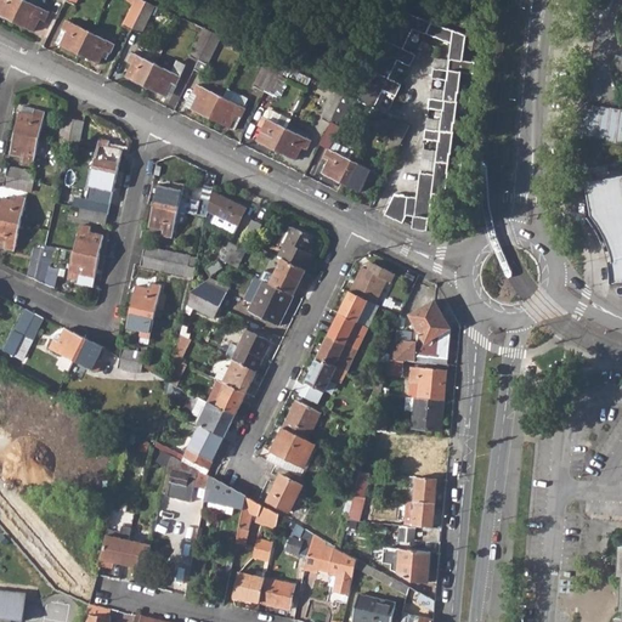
[(0,4),(0,15),(15,22),(26,0),(0,0),(3,0),(0,4)]
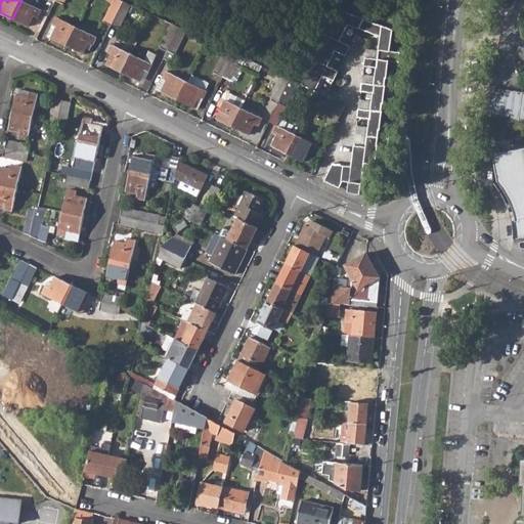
[(12,18),(29,27),(34,16),(38,18),(42,10),(22,0),(12,18)]
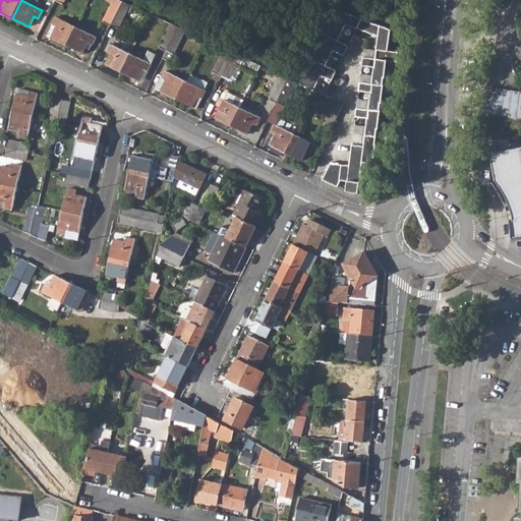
[(115,0),(105,22),(112,25),(124,2),(118,0),(115,0)]
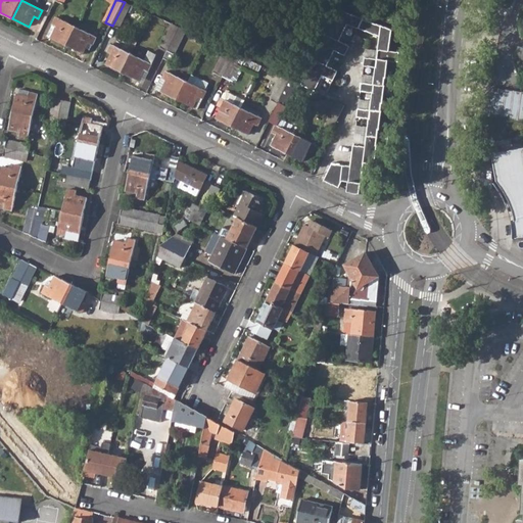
[(112,26),(120,30),(132,6),(125,2),(112,26)]
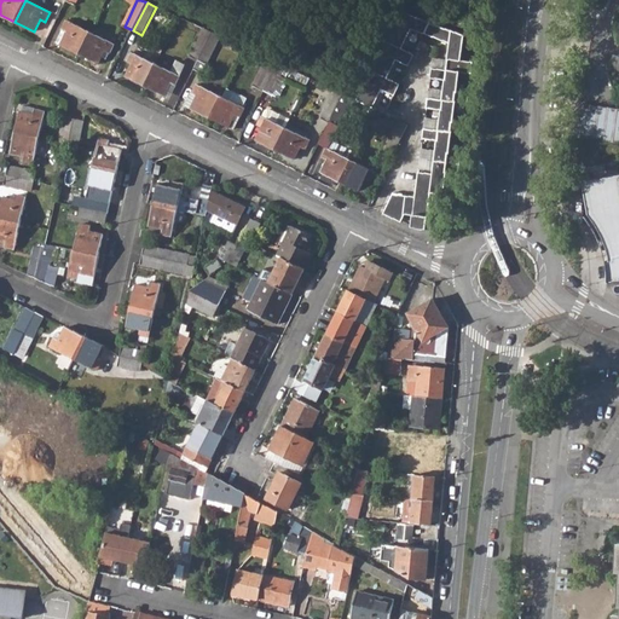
[(464,35),(399,11),(356,100),(372,108),(381,90),(394,96),(400,84),(387,77),(395,59),(409,67),(415,55),(401,48),(411,29),(450,44),(446,70),(432,68),(431,79),(445,80),(443,99),(428,98),(427,108),(441,110),(439,131),(423,128),(422,139),(438,140),(433,174),(418,172),(415,196),(393,192),(383,214),(401,221),(405,214),(412,215),(411,226),(426,230),(431,190),(444,192),(446,174),(458,175),(461,152),(450,151),(452,132),(464,133),(466,122),(453,120),(456,102),(468,104),(469,92),(457,91),(460,73),(472,74),(473,62),(461,61),(464,35)]
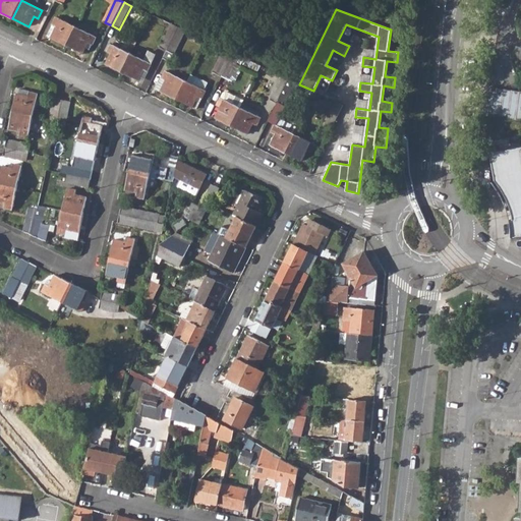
[(56,17),(53,25),(57,27),(52,39),(67,46),(76,27),(56,17)]
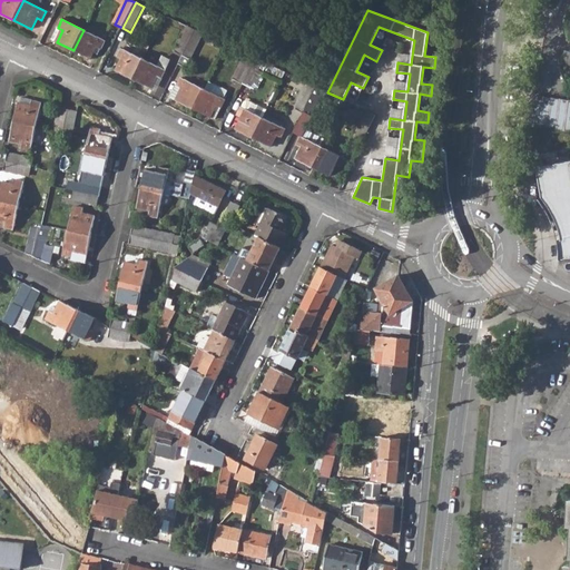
[(176,52),(184,57),(196,30),(188,27),(176,52)]
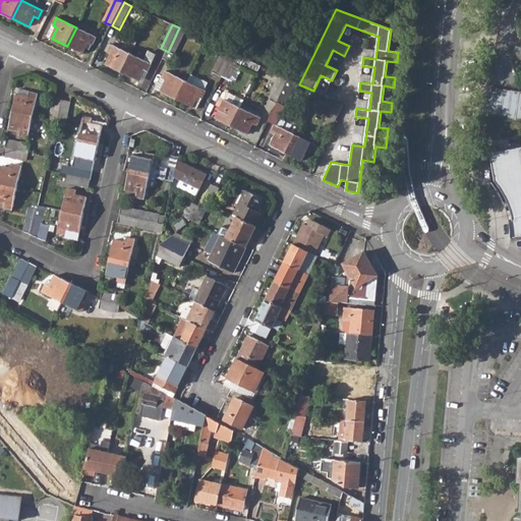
[(48,36),(52,39),(57,27),(53,25),(48,36)]
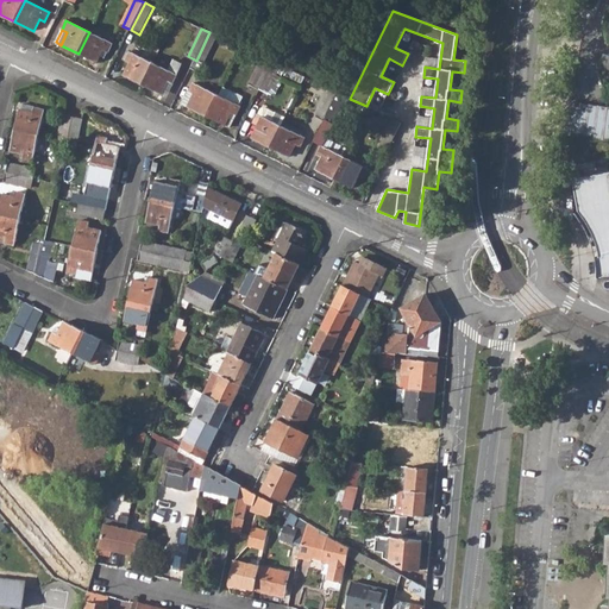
[(79,54),(98,63),(104,50),(107,52),(112,43),(89,32),(79,54)]
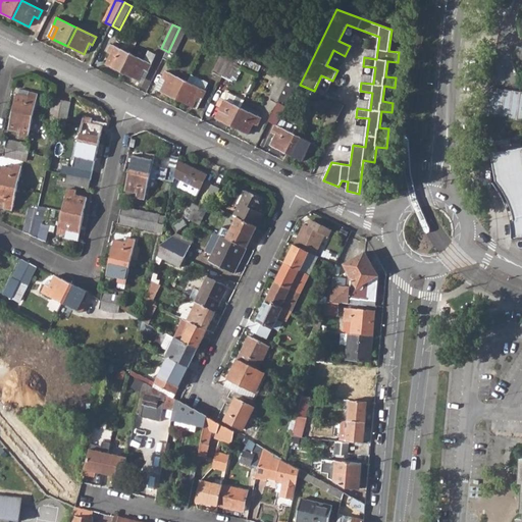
[(164,59),(171,62),(175,55),(188,32),(179,28),(168,52),(164,59)]
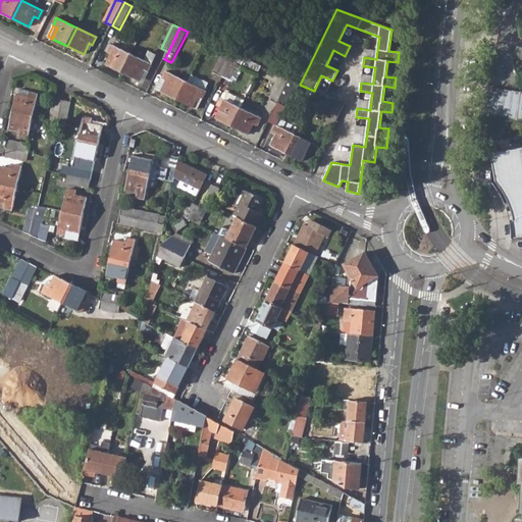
[(107,65),(123,73),(133,55),(112,45),(108,53),(112,55),(107,65)]
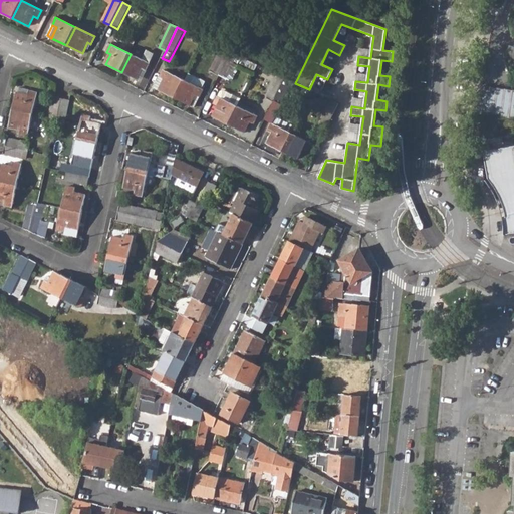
[(214,73),(220,76),(231,53),(225,50),(214,73)]
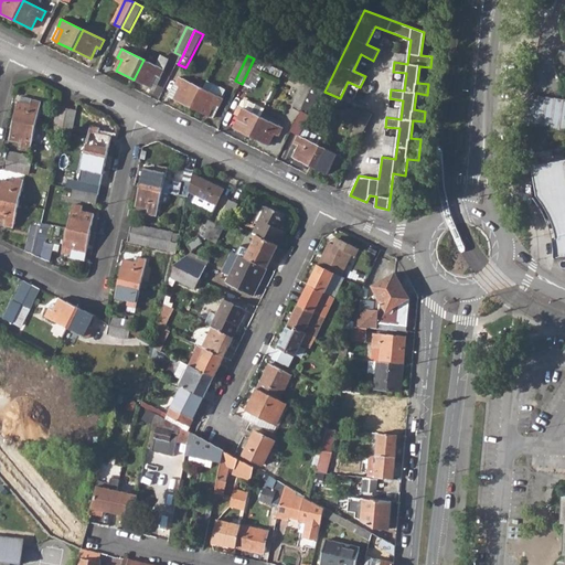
[(242,84),(249,88),(262,62),(254,59),(242,84)]
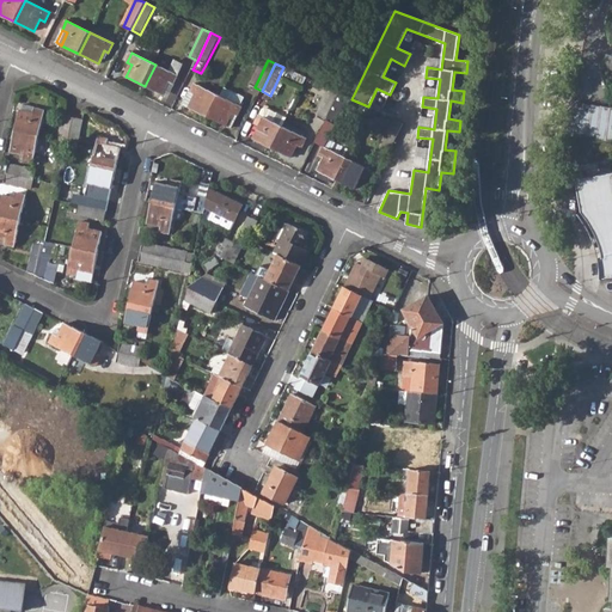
[(145,86),(163,95),(169,83),(173,85),(178,75),(155,65),(145,86)]
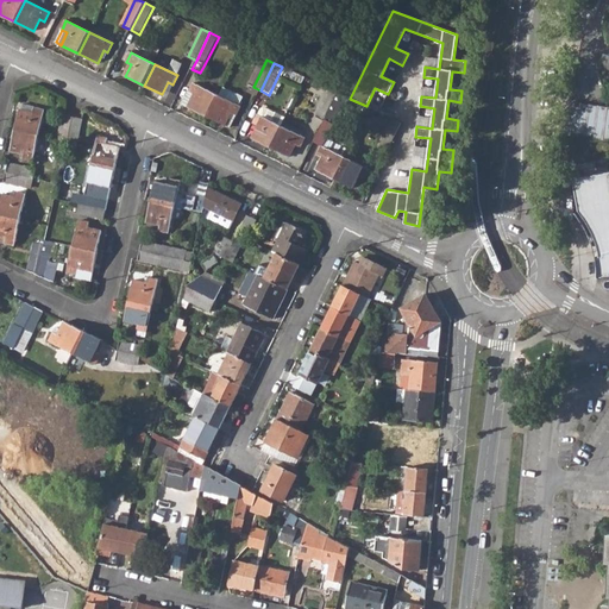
[(194,85),(190,93),(195,95),(189,107),(207,117),(218,95),(194,85)]
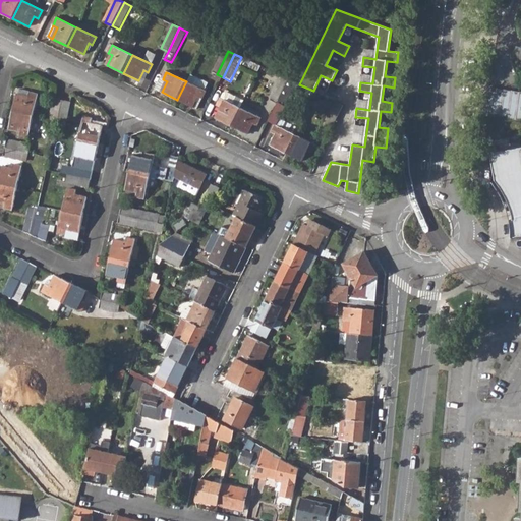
[(272,101),(278,104),(290,80),(283,77),(272,101)]
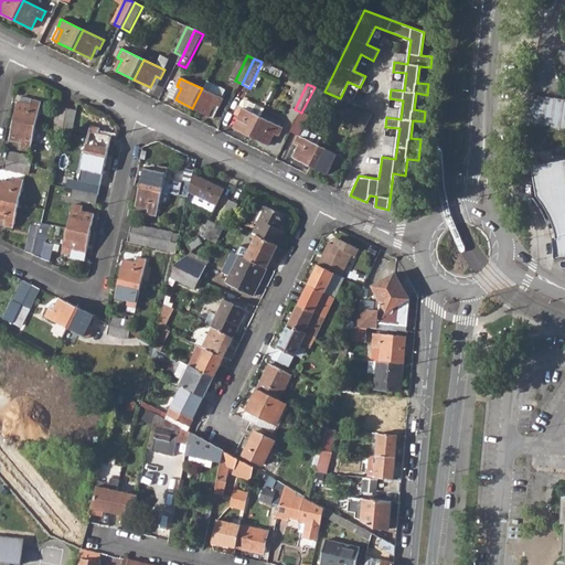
[(170,97),(176,99),(181,88),(177,86),(170,97)]
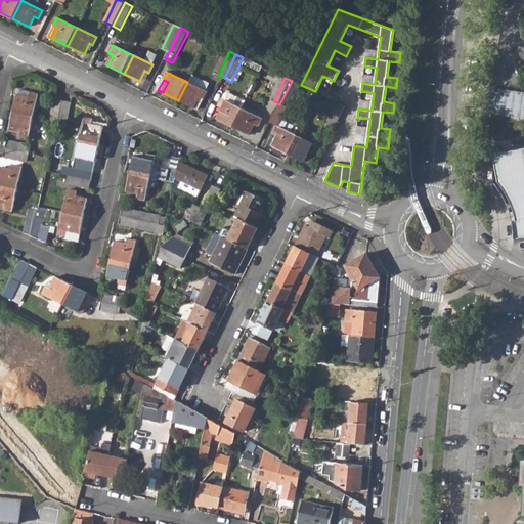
[(279,104),(288,108),(299,84),(292,81),(279,104)]
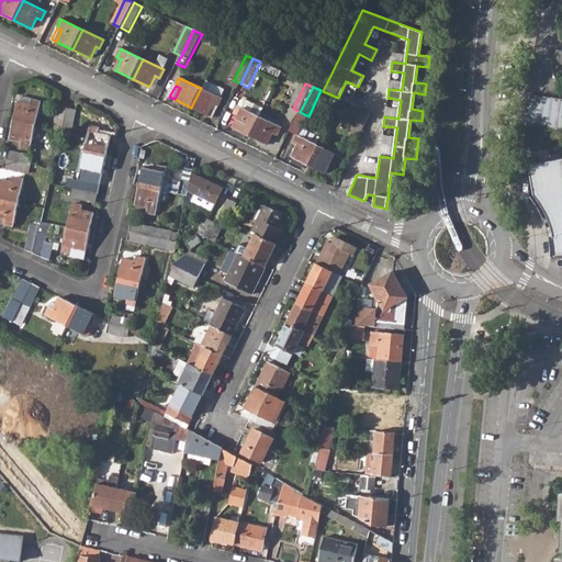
[(191,108),(209,116),(214,105),(218,107),(222,99),(201,88),(191,108)]
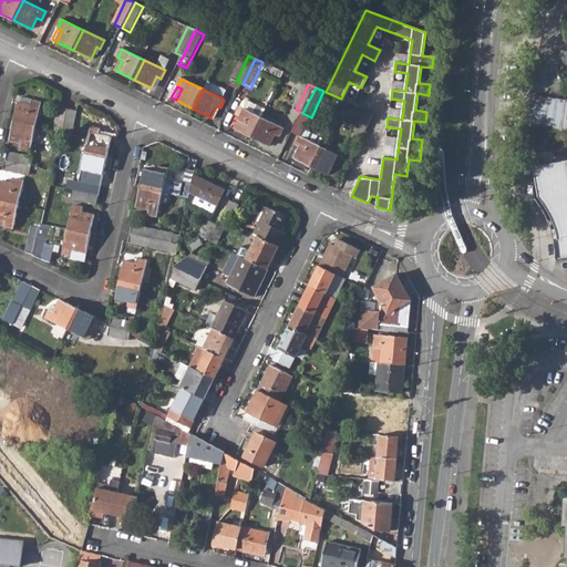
[(531,126),(566,129),(566,96),(534,94),(531,126)]
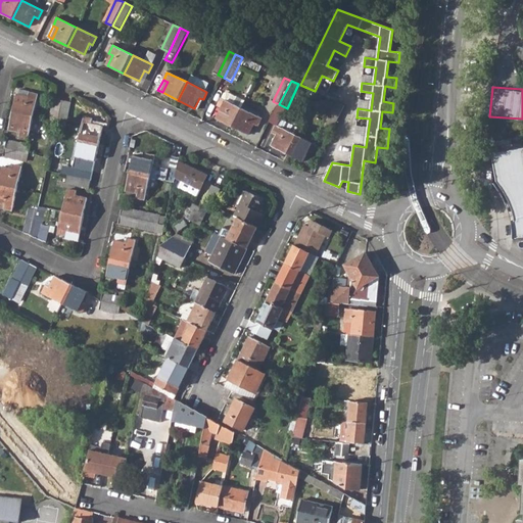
[(13,111),(34,116),(39,95),(30,93),(29,97),(17,95),(13,111)]
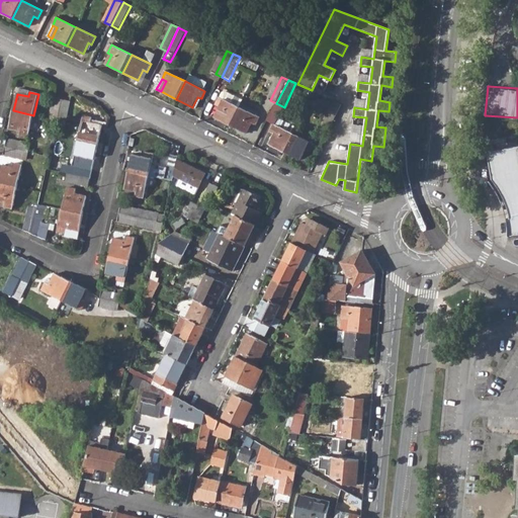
[(220,98),(240,108),(243,101),(226,92),(223,94),(220,98)]
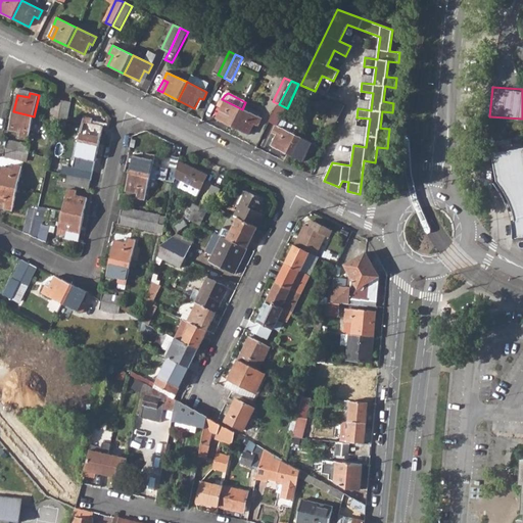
[(50,121),(58,122),(58,120),(63,100),(55,98),(50,121)]
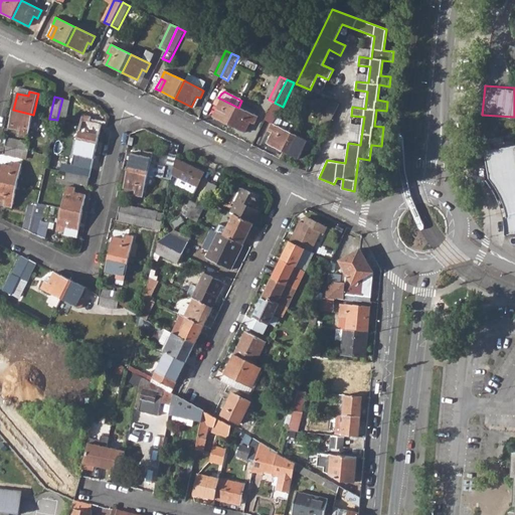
[(194,109),(200,98),(196,97),(191,107),(194,109)]
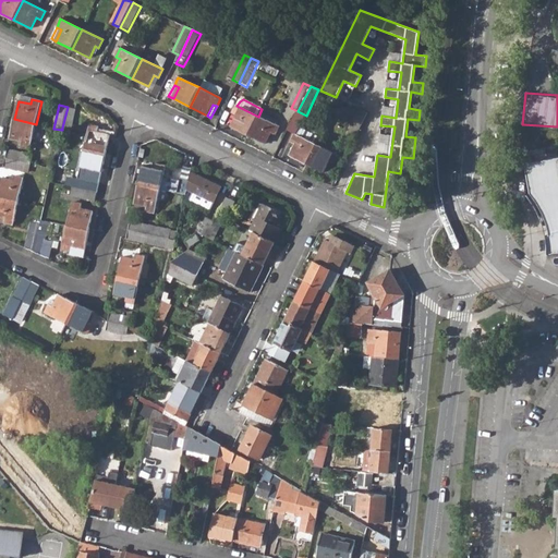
[(231,128),(249,136),(258,117),(237,106),(232,114),(237,116),(231,128)]
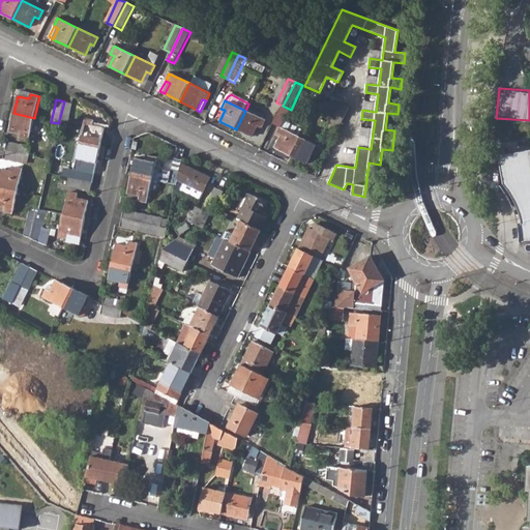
[(64,101),(59,121),(67,123),(72,104),(64,101)]
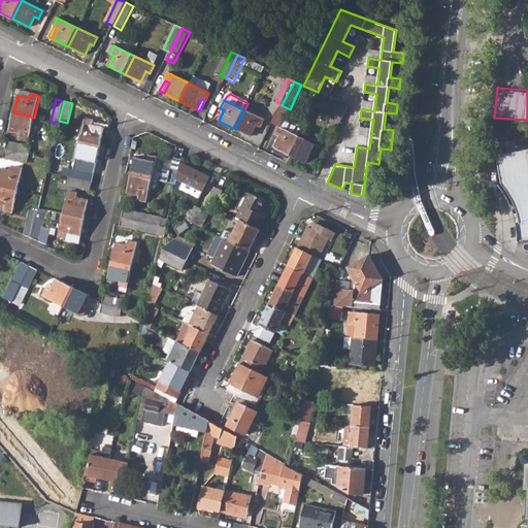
[(330,128),(337,132),(349,107),(341,104),(330,128)]
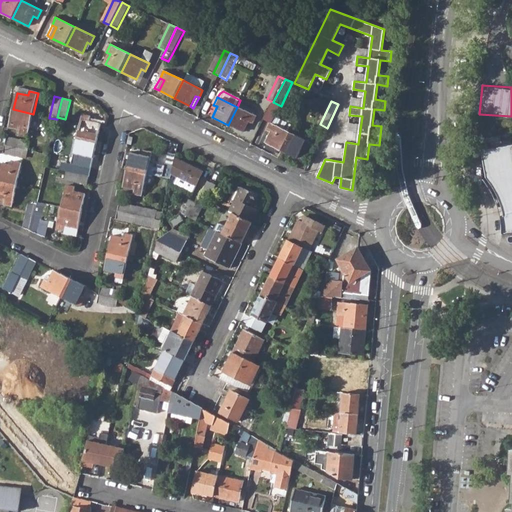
[(228,125),(244,133),(249,122),(253,124),(257,117),(237,107),(228,125)]
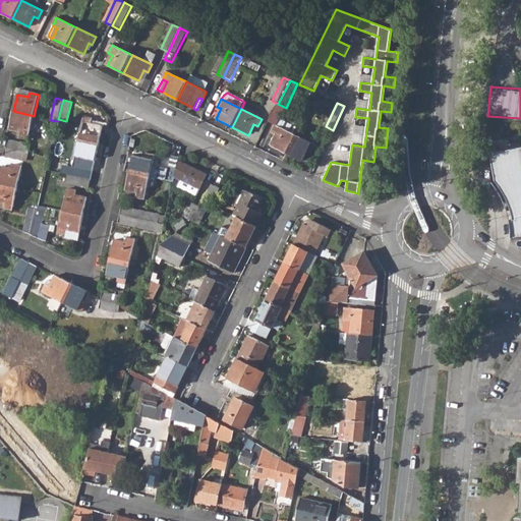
[(20,135),(29,137),(34,116),(13,111),(9,128),(21,131),(20,135)]
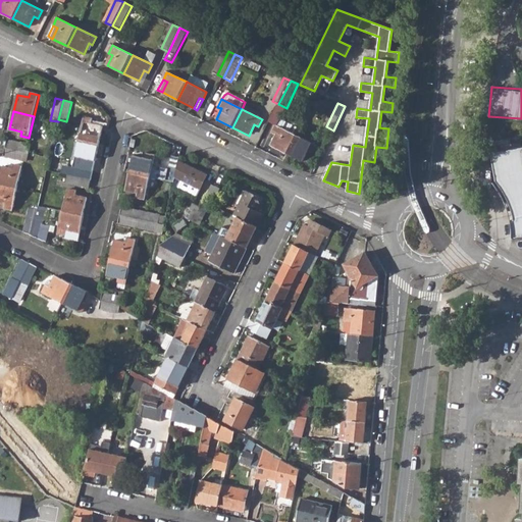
[(81,139),(100,144),(104,126),(93,123),(94,118),(85,117),(81,139)]
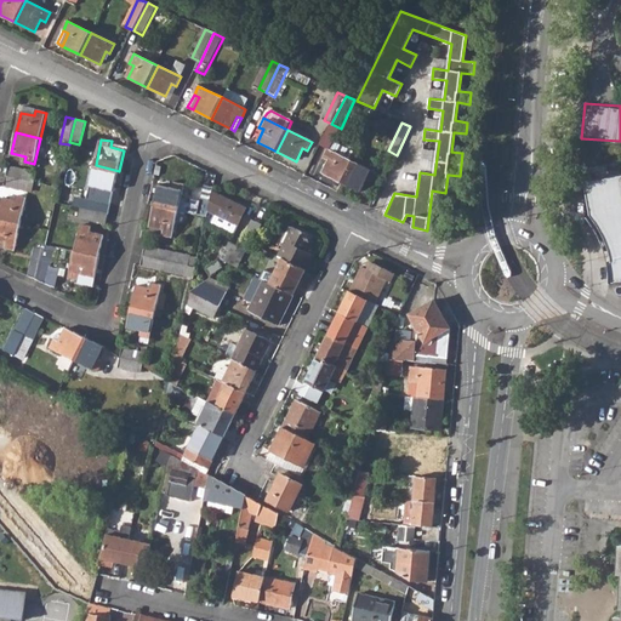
[(323,174),(342,183),(353,161),(329,149),(324,159),(329,161),(323,174)]
